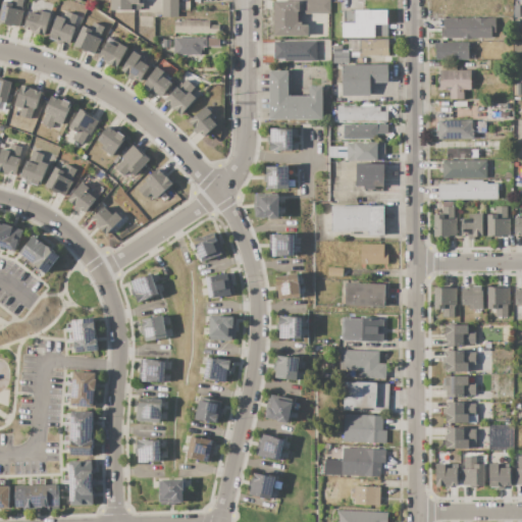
[(0,14),(3,0),(23,0),(21,10),(23,11),(19,27),(12,24),(11,28),(5,25),(5,24),(0,22),(0,14)]
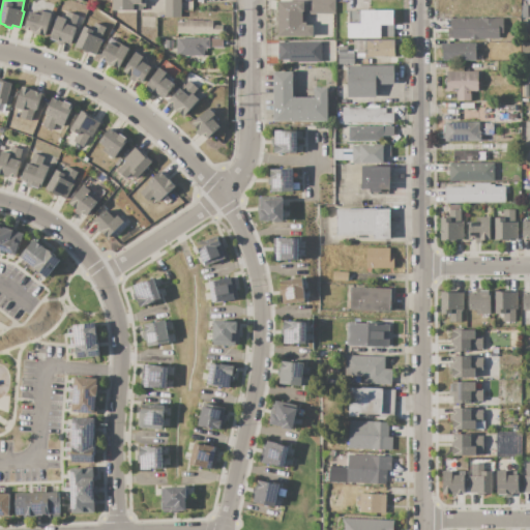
[(113,0),(146,0),(146,10),(113,10),(113,0)]
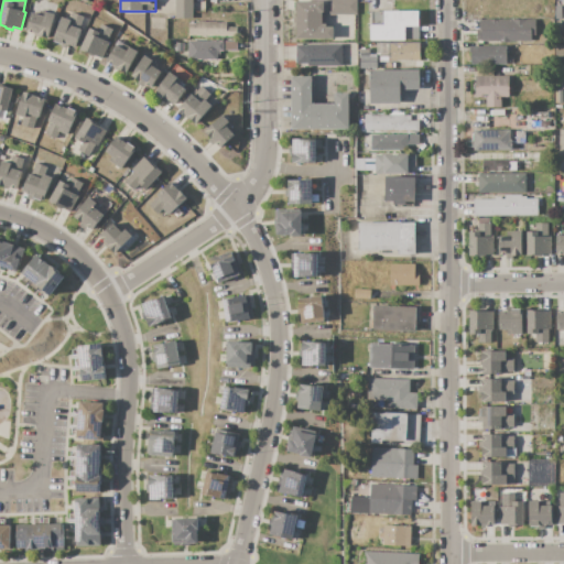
[(175,0),(193,0),(193,18),(175,18),(175,0)]
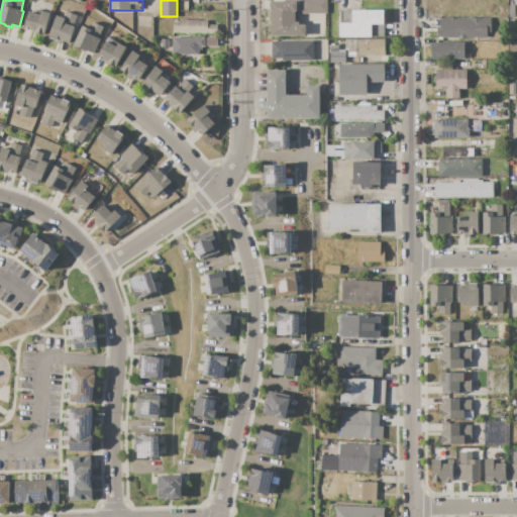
[(272,36),(272,22),(269,22),(269,16),(272,16),(272,1),(297,0),(297,11),(296,11),(296,22),(299,22),(299,25),(305,24),(306,35),(272,36)]
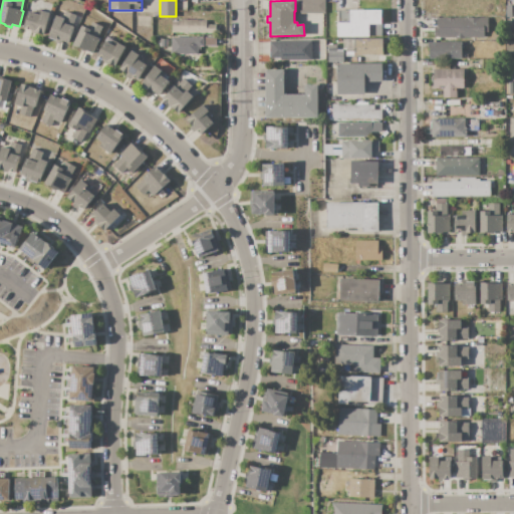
[(298,0),(325,0),(325,14),(298,14),(298,0)]
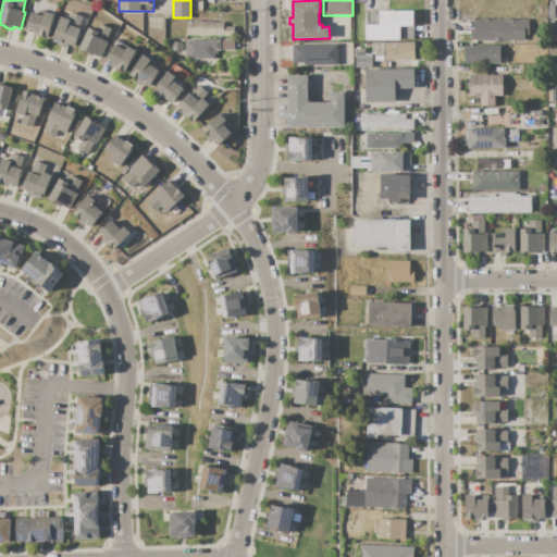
[(32,13),(42,16),(45,11),(54,14),(47,38),(33,33),(33,32),(26,29),(32,13)]
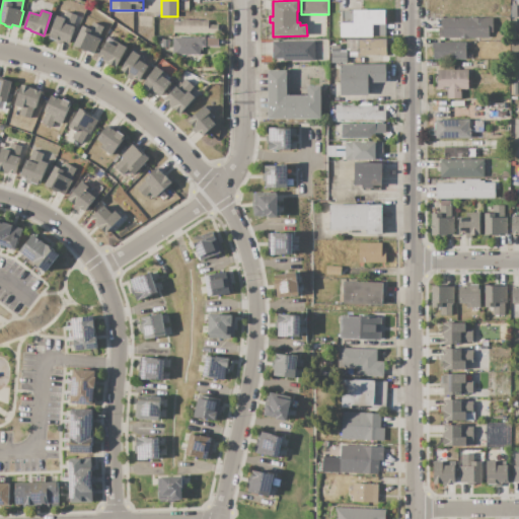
[(342,10),(384,10),(385,36),(342,36),(342,10)]
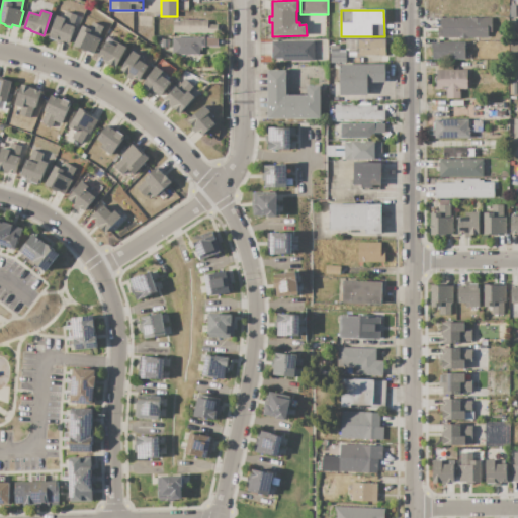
[(58,15),(65,18),(68,12),(78,16),(74,27),(75,27),(69,44),(63,40),(61,45),(55,41),(56,40),(49,37),(58,15)]
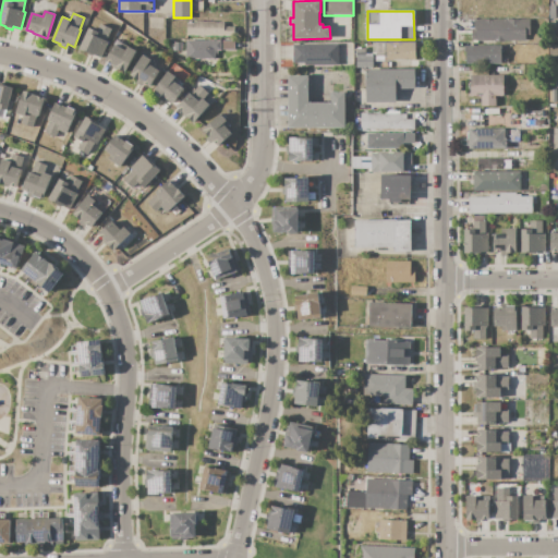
[(474,20),(530,19),(530,35),(526,35),(526,40),(472,41),(472,29),(474,29),(474,20)]
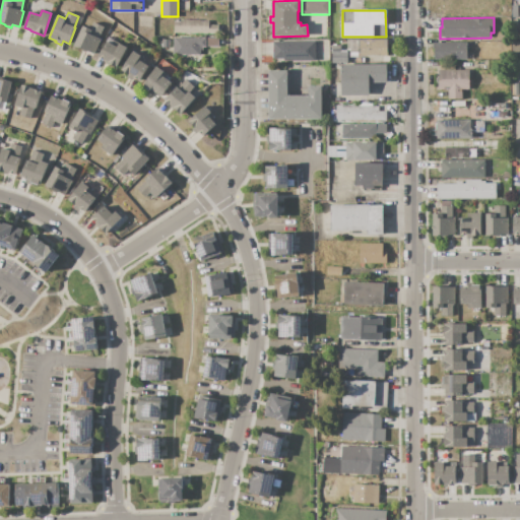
[(174,33),(174,22),(180,22),(180,20),(209,21),(209,25),(218,25),(218,34),(174,33)]
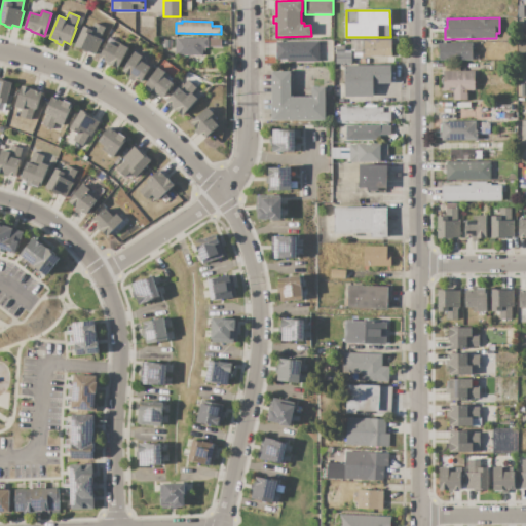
[(85,25),(92,29),(96,22),(106,27),(101,38),(102,38),(94,54),(86,51),(86,53),(80,50),(81,49),(75,46),(85,25)]
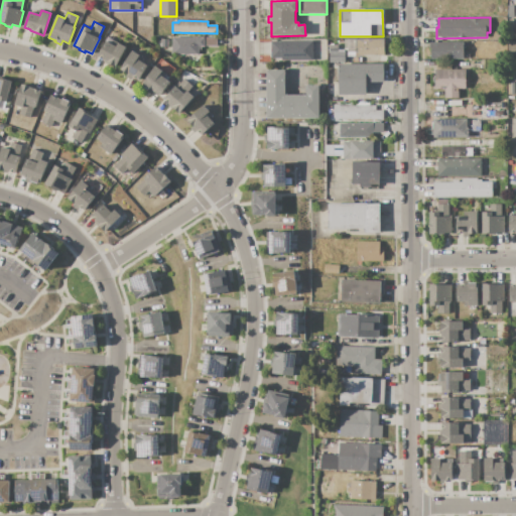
[(171,37),(216,37),(216,46),(205,46),(202,46),(202,49),(199,49),(199,54),(171,54),(171,37)]
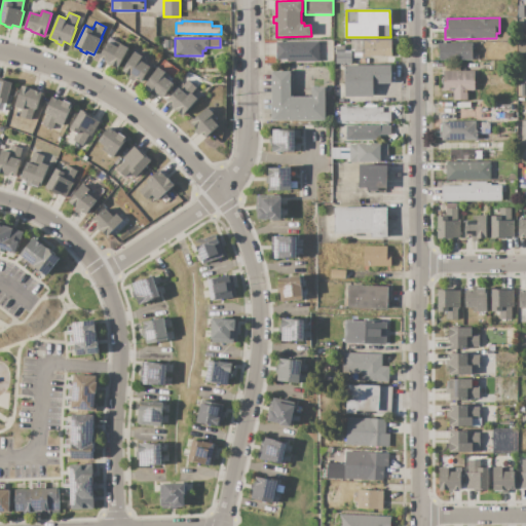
[(362,40),(390,40),(390,57),(362,57),(362,40)]
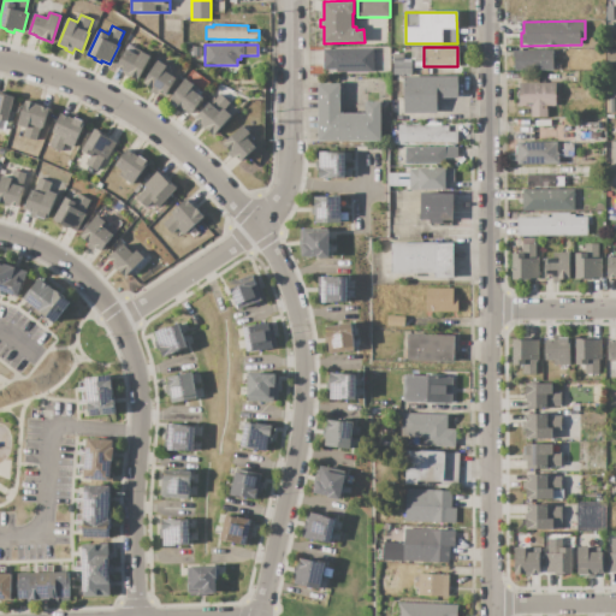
[(150,55),(138,80),(124,73),(124,71),(118,67),(126,49),(140,55),(141,52),(150,55)]
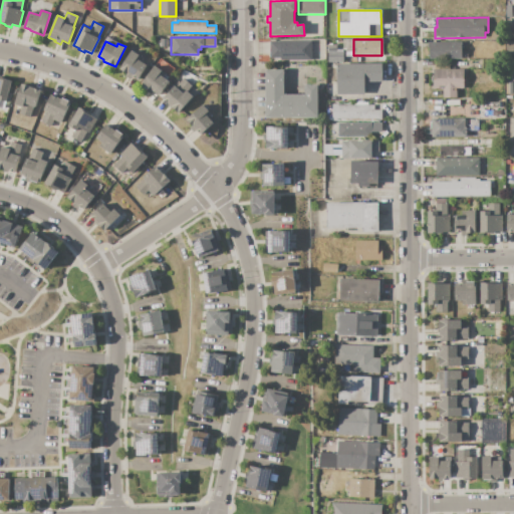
[(270,41),(312,41),(312,59),(280,60),(280,58),(270,58),(270,41)]
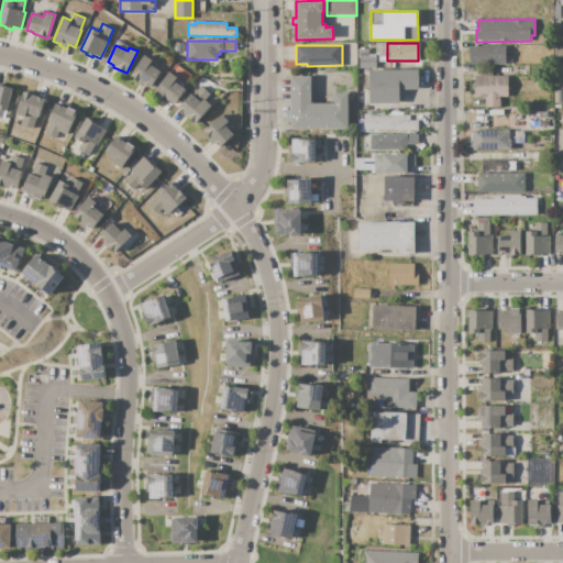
[(471,64),(470,46),(506,46),(506,64),(471,64)]
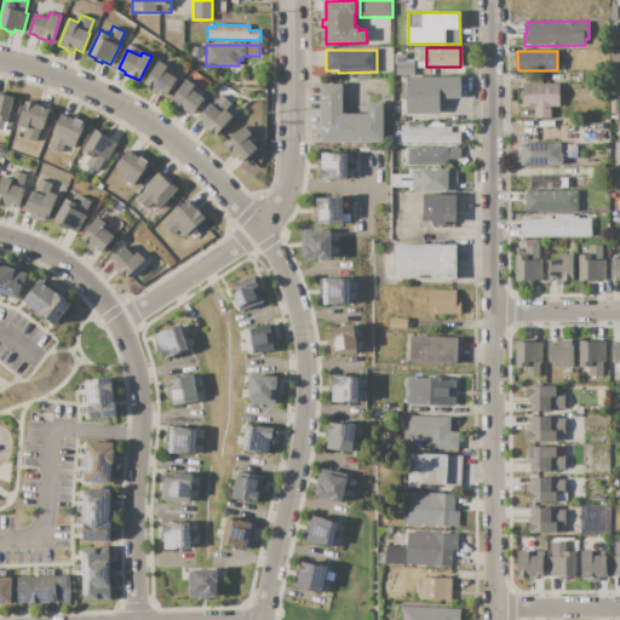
[(159,61),(167,65),(165,70),(177,79),(166,97),(160,93),(158,97),(151,92),(154,90),(144,84),(159,61)]
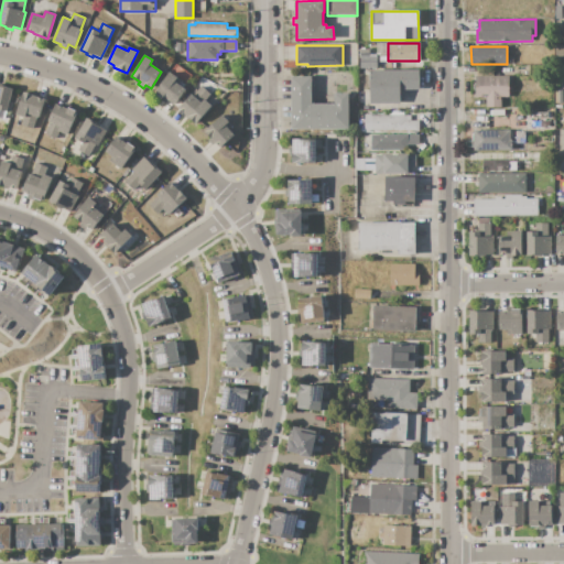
[(360,57),(377,56),(377,68),(360,68),(360,57)]
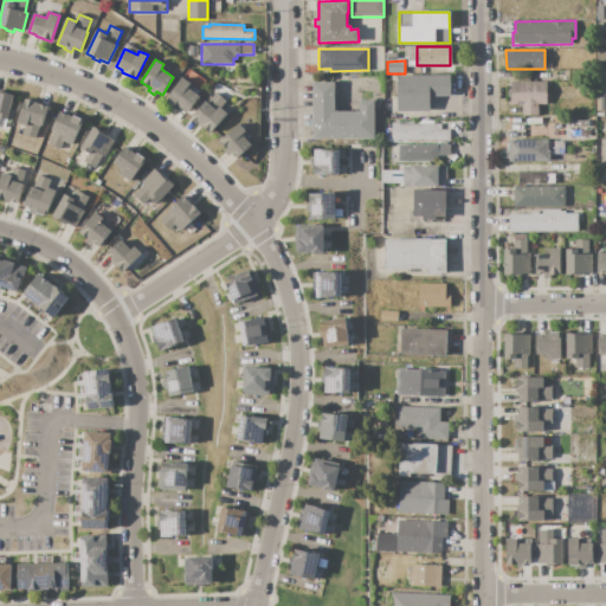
[(513,82),(513,70),(530,70),(530,81),(513,82)]
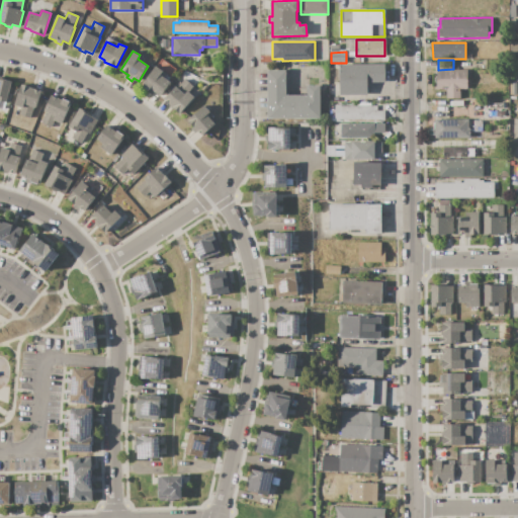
[(340,65),(384,64),(385,82),(368,83),(368,94),(340,94),(340,65)]
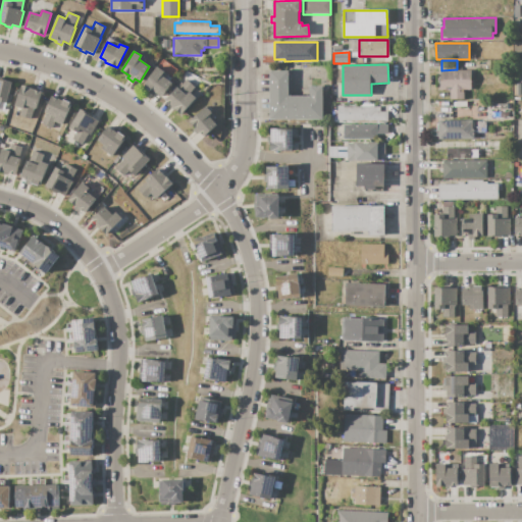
[(157,66),(164,71),(162,75),(171,83),(161,97),(156,93),(153,96),(148,93),(150,91),(145,87),(146,86),(144,85),(157,66)]
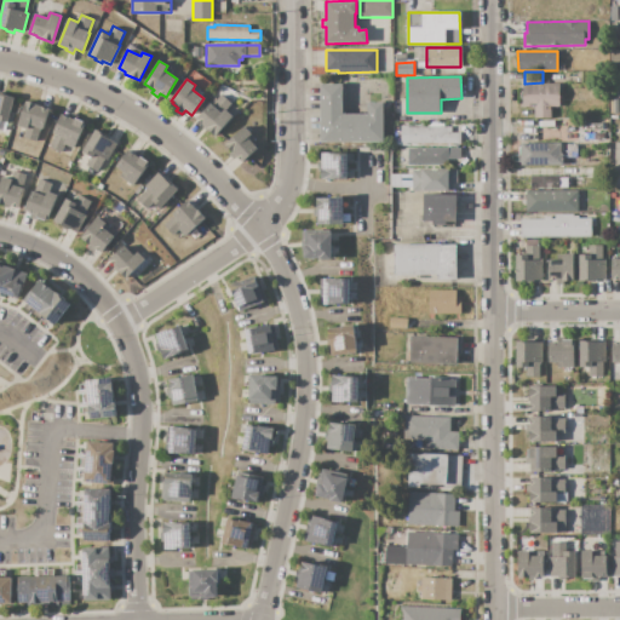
[(320,143),(320,84),(343,84),(343,114),(367,114),(367,102),(384,102),(384,143),(320,143)]
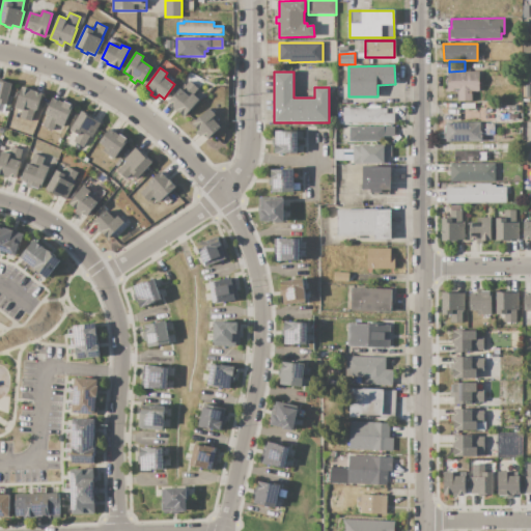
[(447,72),(479,72),(479,90),(468,91),(468,93),(473,93),(473,101),(457,102),(457,91),(447,91),(447,72)]
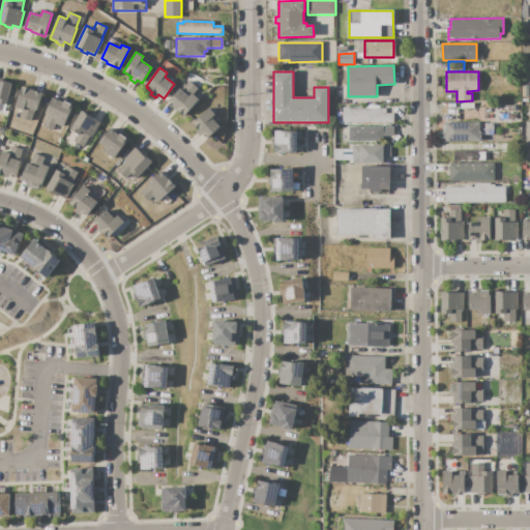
[(0,80),(11,84),(4,113),(0,112),(0,80)]
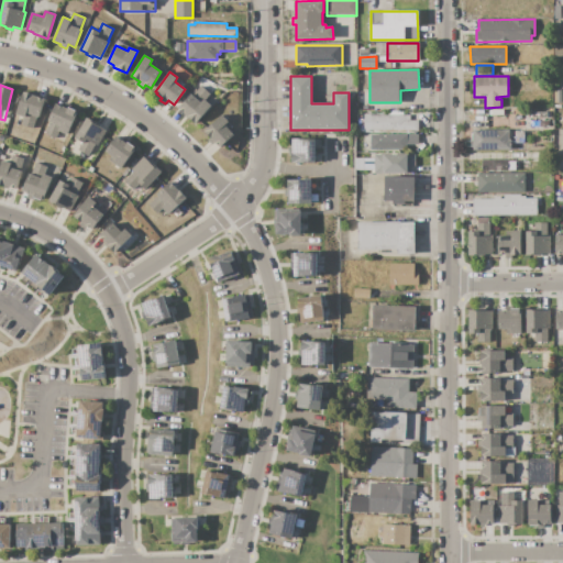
[(211,105),(195,124),(184,113),(184,112),(179,108),(191,92),(194,95),(201,86),(211,94),(206,99),(211,105)]
